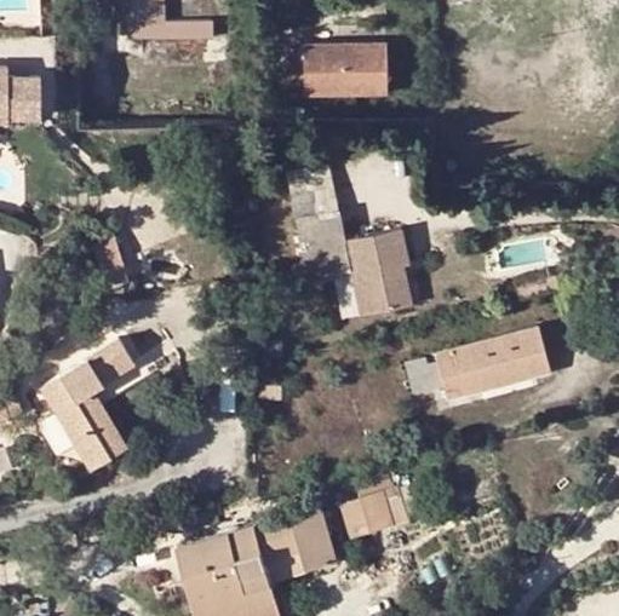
[(131,39),(213,38),(213,22),(168,22),(167,0),(119,0),(120,23),(130,23),(131,39)]
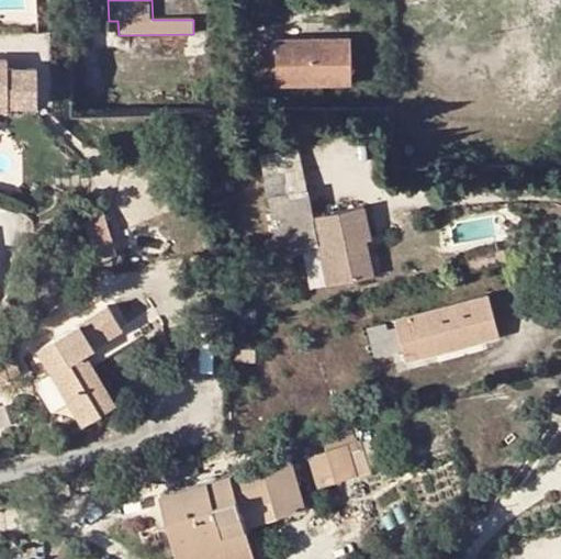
[(272,52),(256,51),(257,79),(272,79),(273,88),(347,87),(346,42),(272,43),(272,52)]
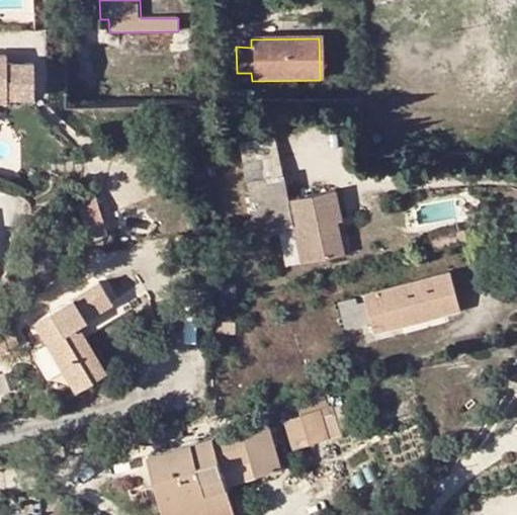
[(0,96),(6,97),(6,93),(32,93),(32,58),(5,59),(5,51),(0,50),(0,96)]
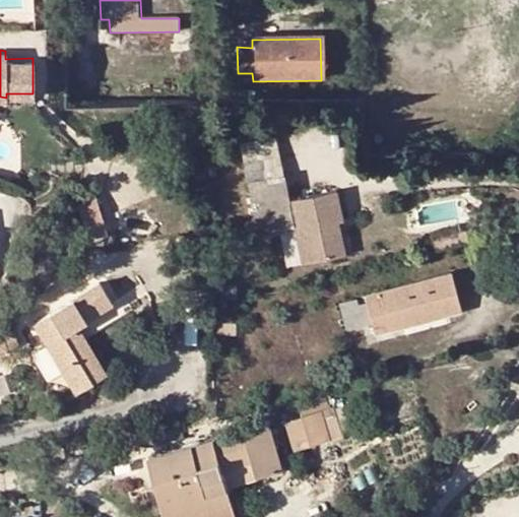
[(280,158),(248,166),(252,184),(284,176),(280,158)]
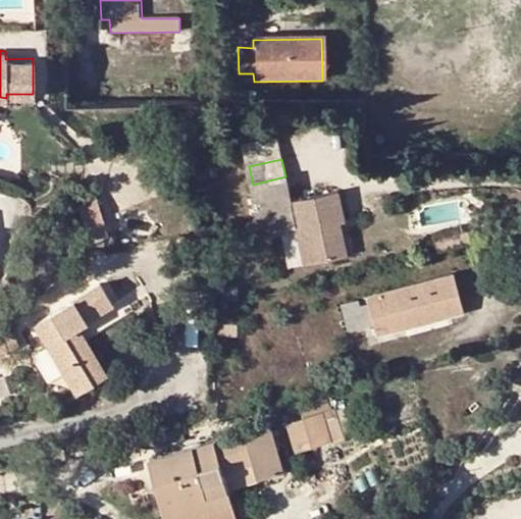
[(292,202),(285,176),(253,185),(264,239),(290,232),(289,229),(297,228),(305,266),(347,257),(341,225),(345,223),(339,191),(292,202)]
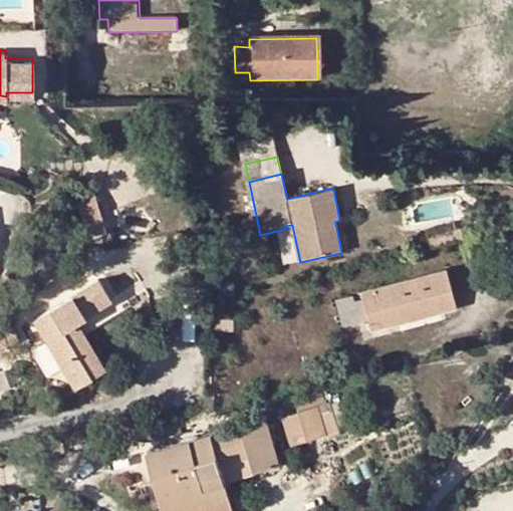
[(457,229),(449,231),(452,244),(460,242),(457,229)]
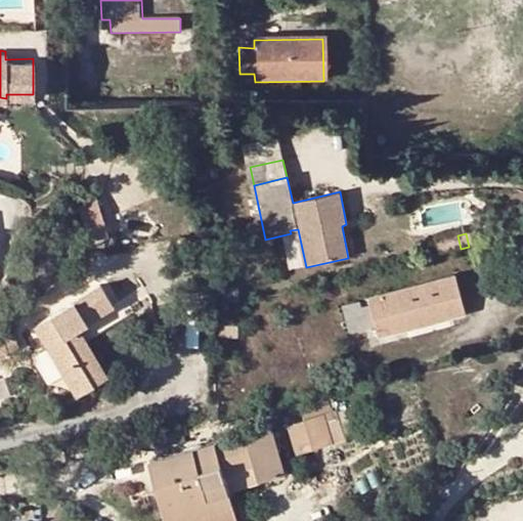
[(441,240),(444,253),(461,249),(458,235),(441,240)]
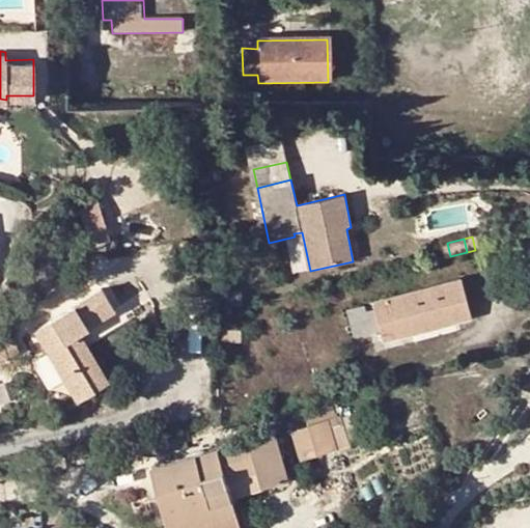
[(450,256),(447,243),(439,245),(442,258),(450,256)]
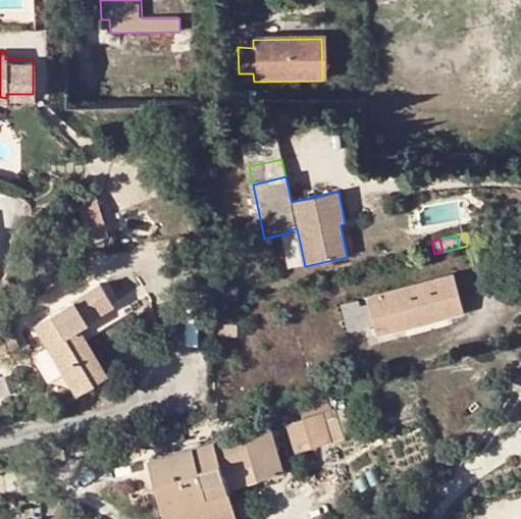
[(449,277),(366,300),(367,304),(373,326),(376,336),(407,327),(405,320),(440,311),(441,319),(458,314),(449,277)]
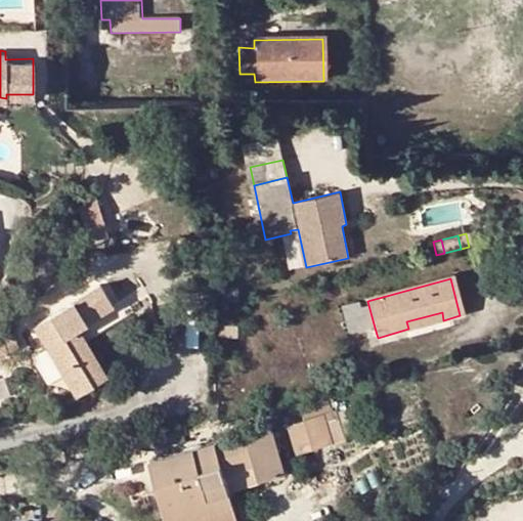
[(112,308),(99,288),(33,329),(74,396),(98,381),(70,333),(76,330),(112,308)]
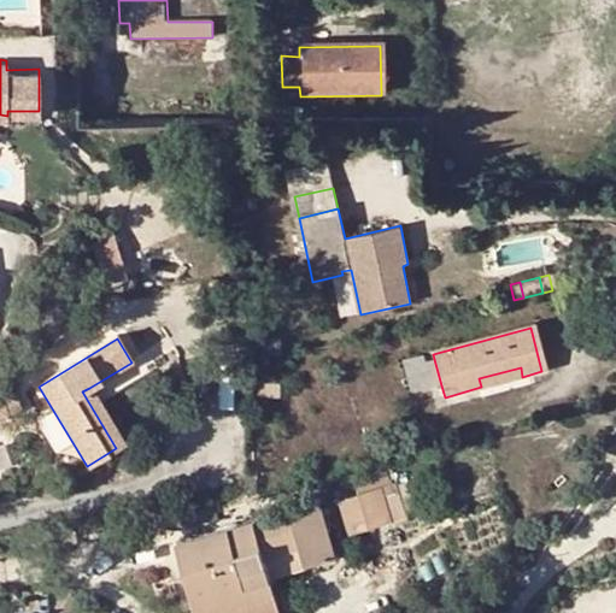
[(260,351),(260,364),(280,359),(279,351),(260,351)]
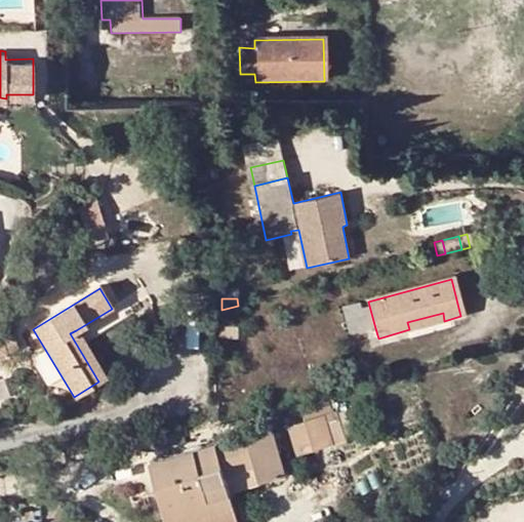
[(349,335),(365,331),(359,309),(358,304),(341,309),(349,335)]
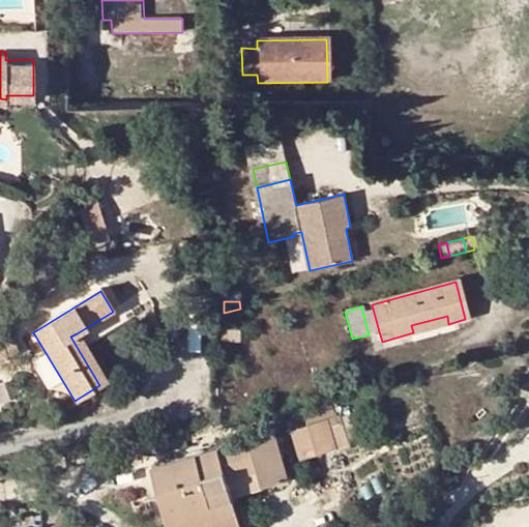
[(369,334),(379,331),(373,309),(362,312),(369,334)]
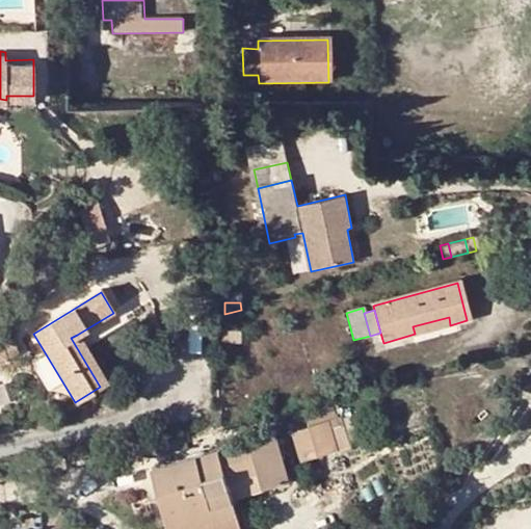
[(415,334),(450,325),(449,317),(413,326),(415,334)]
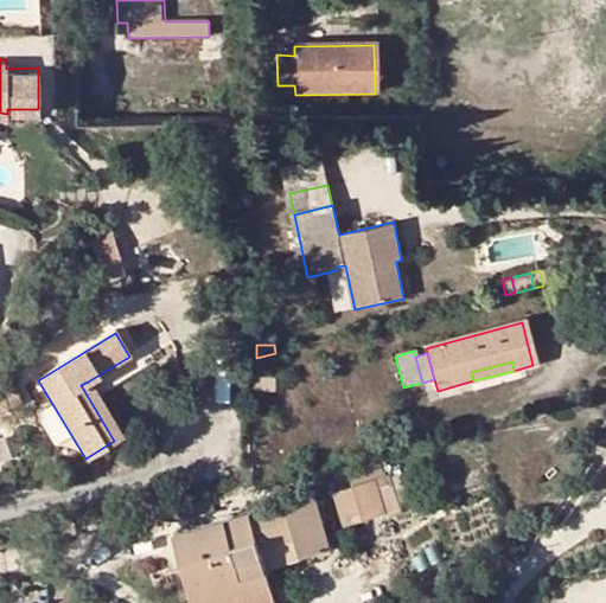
[(18,405),(7,380),(0,390),(0,399),(4,409),(18,405)]
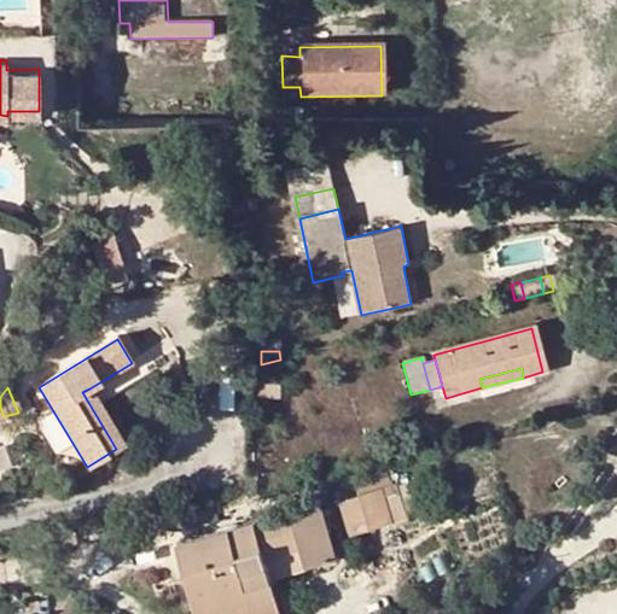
[(123,444),(89,389),(82,392),(116,449),(123,444)]
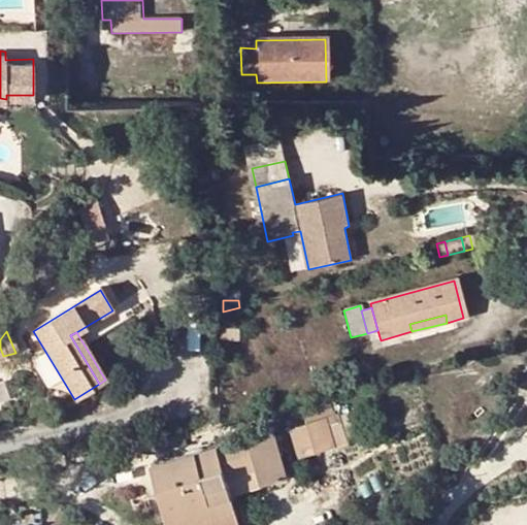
[(238,338),(224,338),(225,350),(238,350),(238,338)]
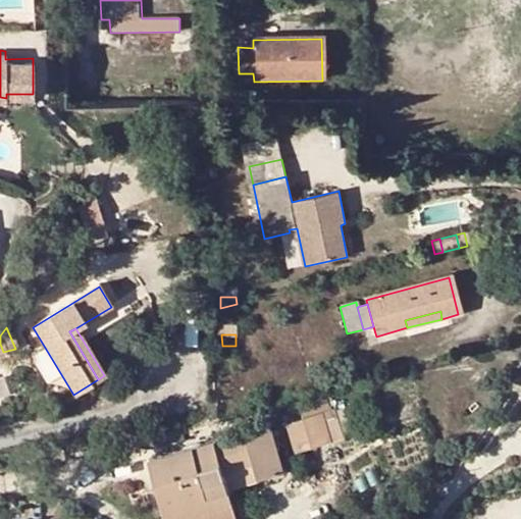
[(32,356),(48,383),(59,376),(43,349),(32,356)]
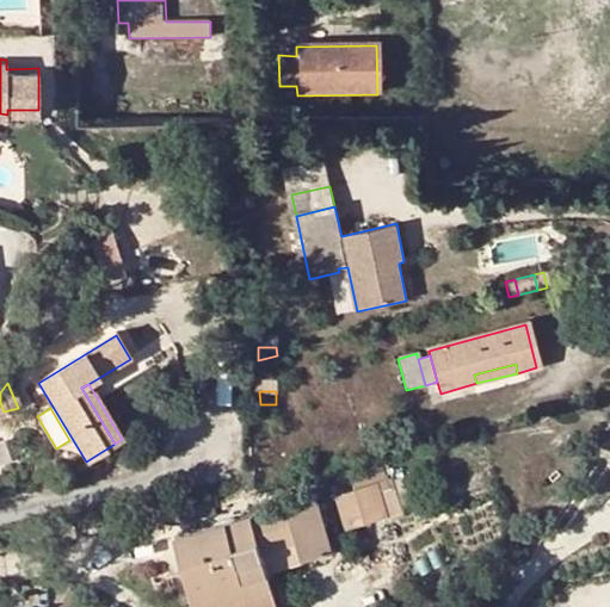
[(350,479),(353,494),(363,526),(387,519),(379,494),(387,491),(380,471),(350,479)]
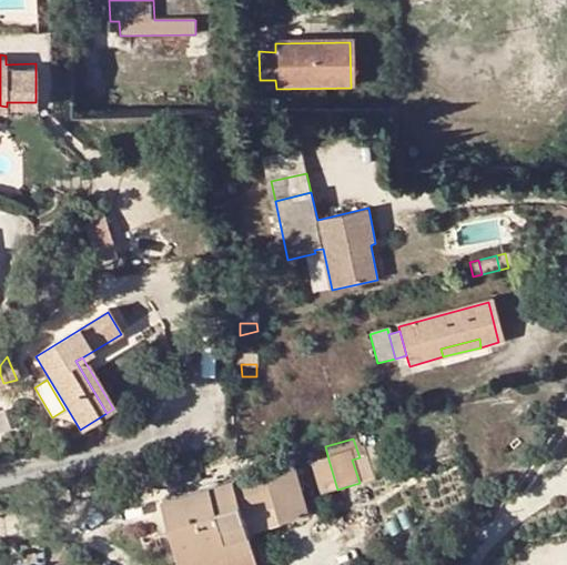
[(322,495),(337,490),(328,460),(312,464),(322,495)]
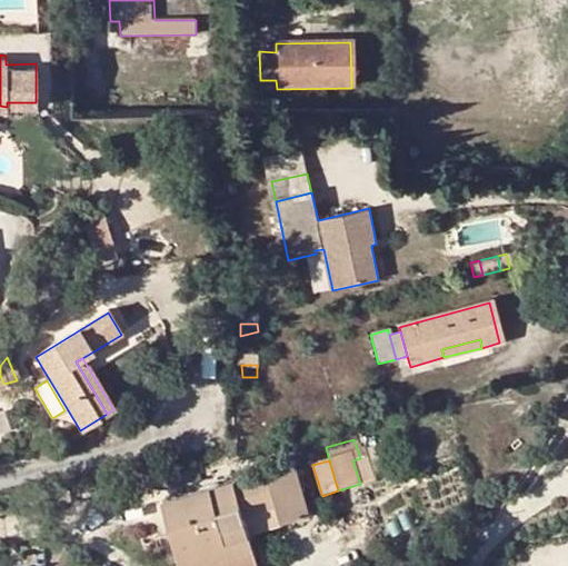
[(294,467),(161,506),(178,565),(206,565),(227,559),(229,564),(252,556),(241,517),(275,506),(280,524),(308,517),(294,467)]
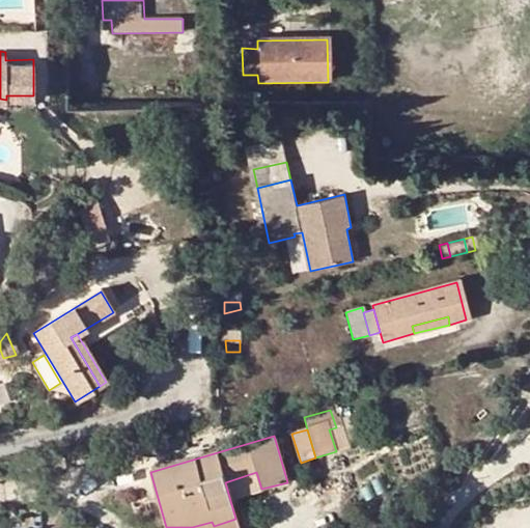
[(62,462),(49,464),(51,473),(63,471),(62,462)]
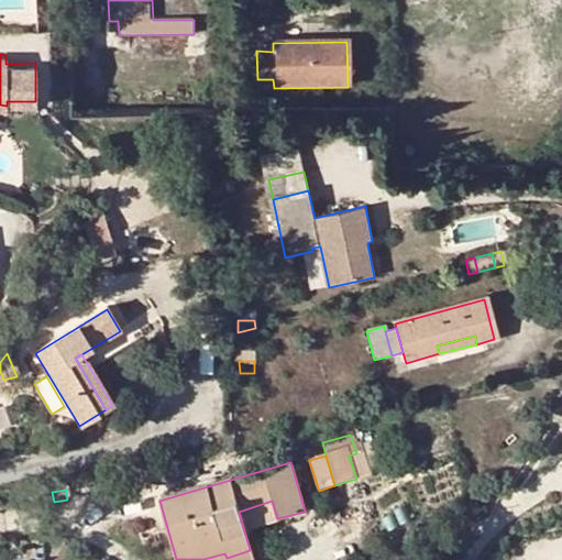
[(224,553),(204,559),(252,559),(250,550),(227,558),(224,553)]
